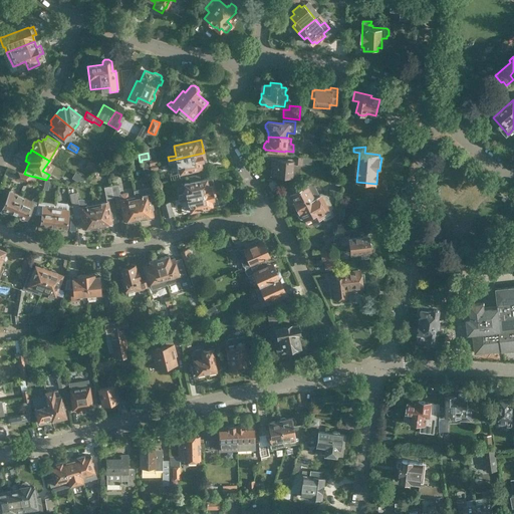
[(177,163),(179,171),(180,173),(207,167),(204,153),(169,161),(170,165),(177,163)]
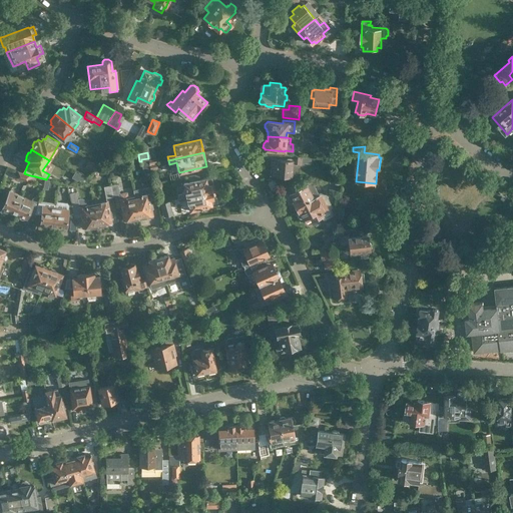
[(311,164),(312,158),(302,157),(302,156),(293,156),(293,159),(292,158),(288,157),(286,159),(273,158),(272,169),(271,169),(270,173),(272,174),(272,175),(291,177),(291,175),(292,175),(293,171),(292,170),(293,163),(301,163),(311,164)]
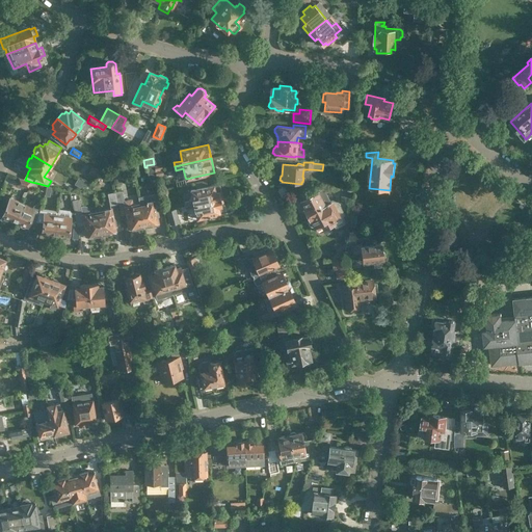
[(154,165),(154,164),(147,165),(147,167),(149,178),(156,177),(155,171),(154,165)]
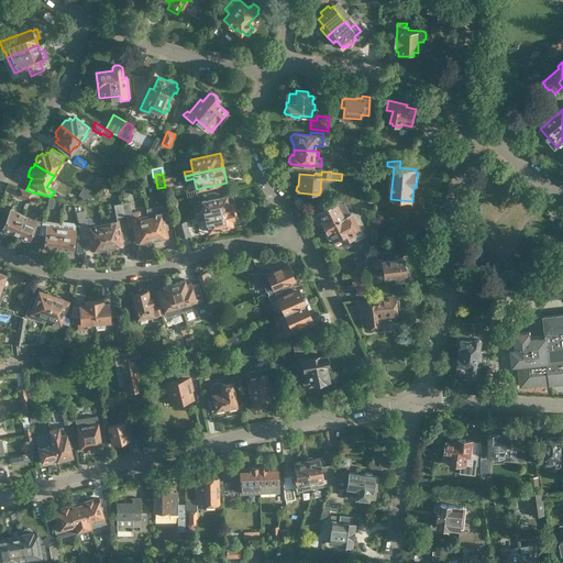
[(103,189),(112,184),(98,175),(94,184),(103,189)]
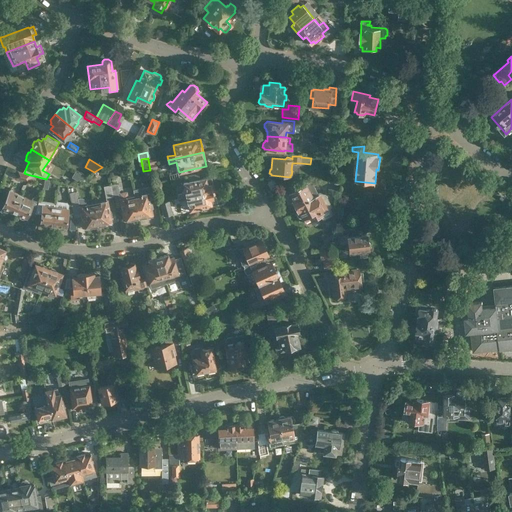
[(30,175),(24,173),(18,171),(16,178),(28,181),(28,179),(30,175)]
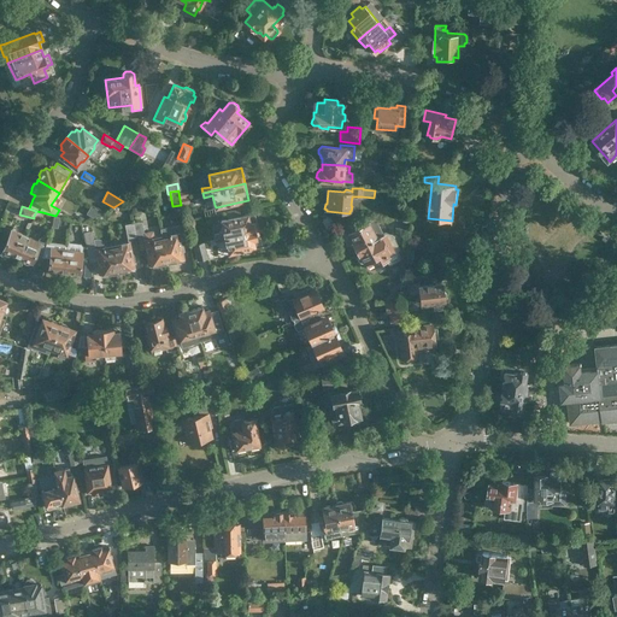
[(227,212),(229,218),(221,221),(223,233),(213,234),(215,239),(258,229),(254,212),(240,216),(239,210),(227,212)]
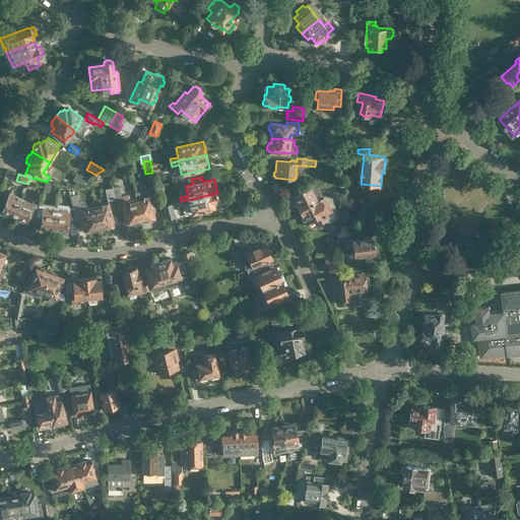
[(299,208),(321,197),(317,189),(315,185),(300,193),(298,188),(293,191),(295,196),(293,196),(291,200),(294,203),(297,204),(299,208)]
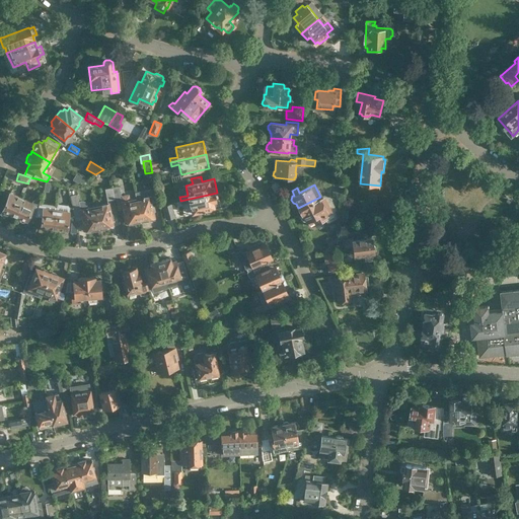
[(115,199),(118,199),(117,197),(122,197),(120,187),(113,188),(115,199)]
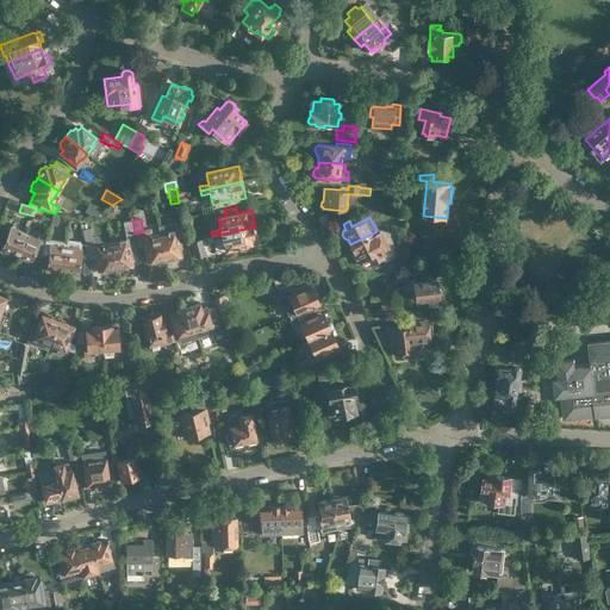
[(126,236),(135,234),(132,221),(124,222),(126,236)]
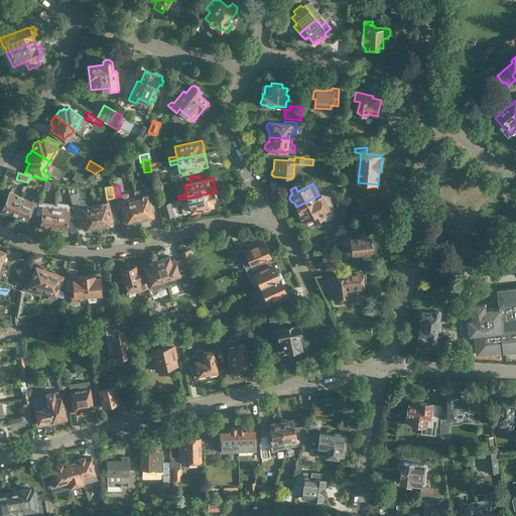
[(14,213),(22,197),(10,191),(2,208),(3,208),(3,210),(3,212),(7,214),(9,213),(10,211),(14,213)]
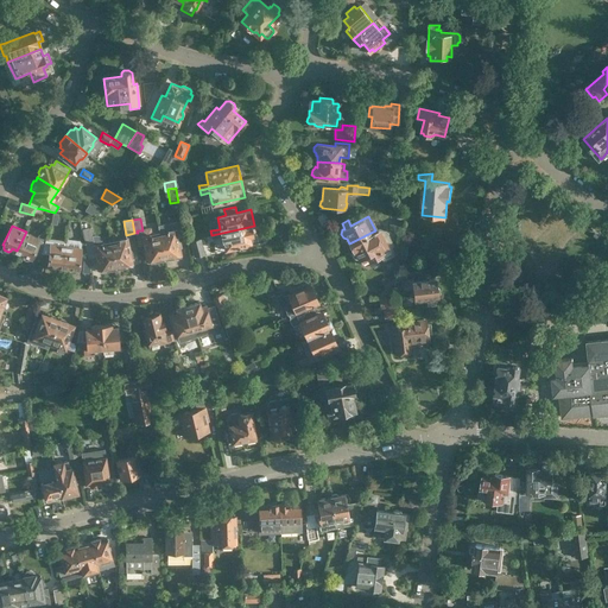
[(254,226),(211,235),(213,240),(222,238),(225,249),(258,241),(254,226)]
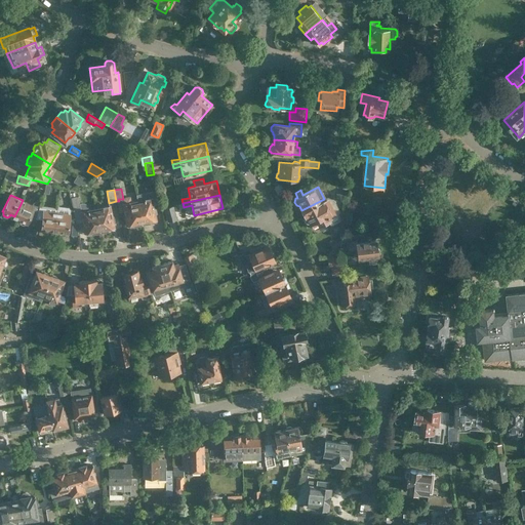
[(80,203),(79,196),(71,197),(74,209),(77,223),(83,221),(85,233),(91,232),(92,234),(101,233),(95,208),(88,209),(88,206),(86,203),(82,203),(80,203)]
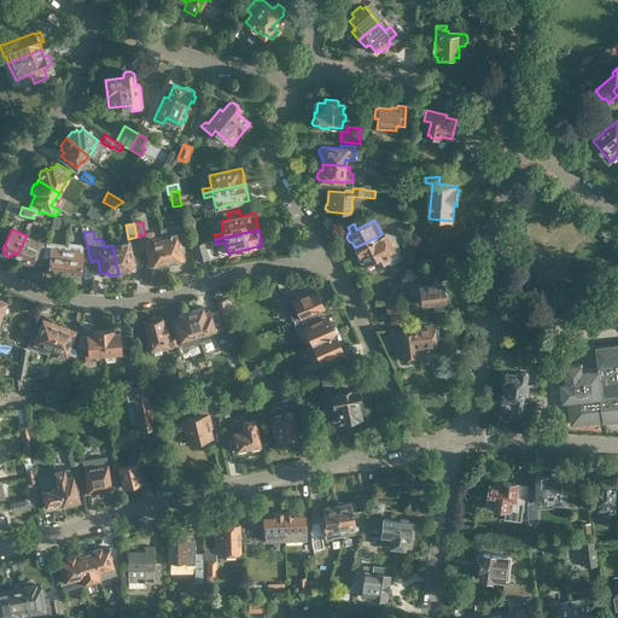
[(158,267),(168,264),(162,237),(155,238),(153,232),(145,234),(139,234),(140,237),(140,240),(141,249),(147,248),(150,264),(157,263),(158,267)]
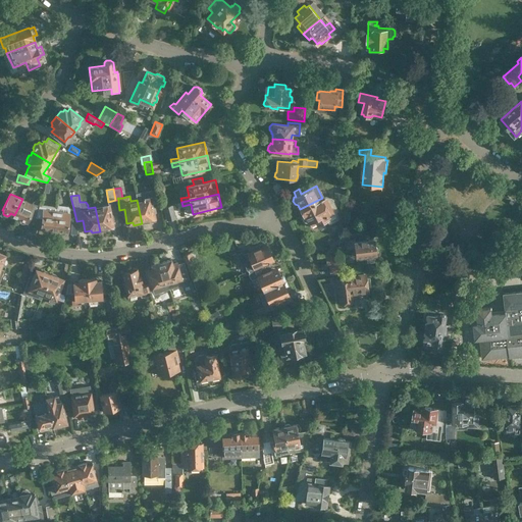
[(137,200),(142,223),(150,222),(149,219),(155,218),(151,197),(137,200)]
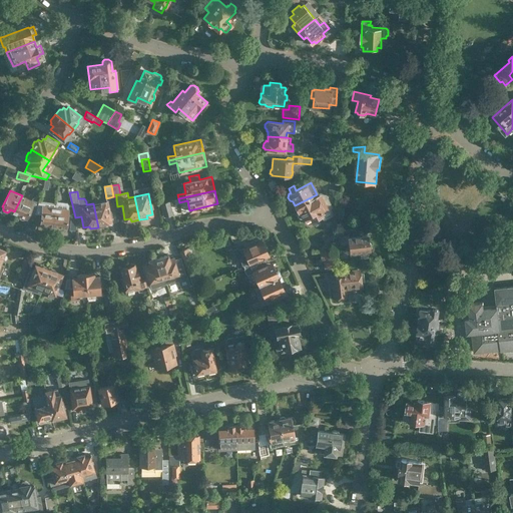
[(332,207),(326,194),(320,193),(317,195),(317,194),(295,205),(298,210),(297,213),(299,217),(302,218),(304,217),(306,221),(312,218),(312,219),(321,215),(323,218),(333,213),(330,208),(332,207)]
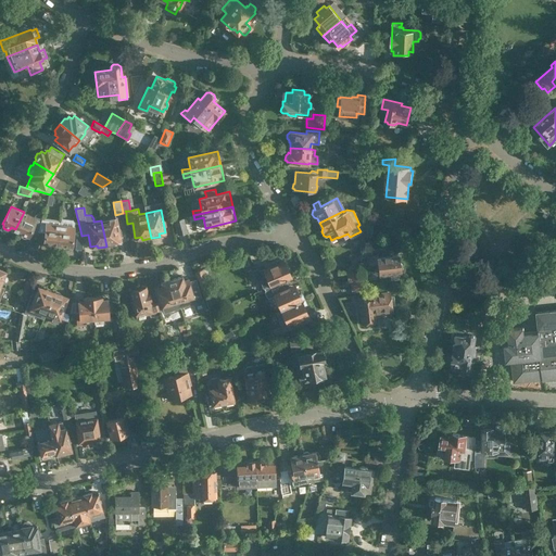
[(38,231),(42,216),(43,213),(40,212),(37,213),(35,215),(34,217),(24,212),(15,229),(21,231),(20,234),(21,236),(24,238),(27,237),(27,236),(28,236),(32,228),(38,230),(38,231)]
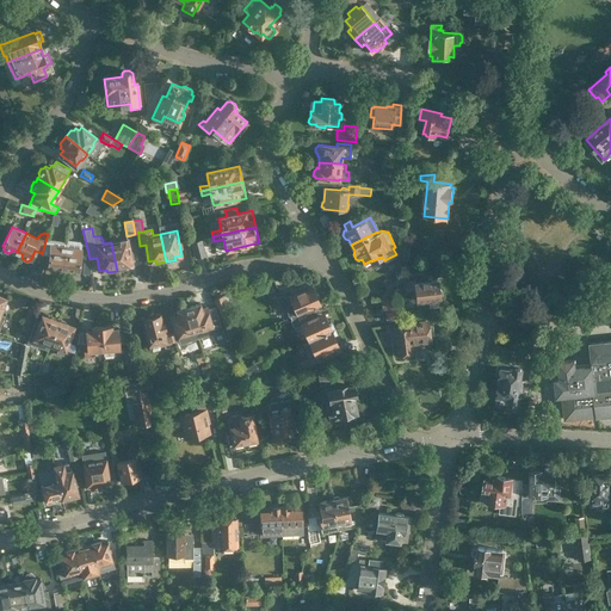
[(67,241),(66,241),(47,239),(47,238),(42,254),(49,255),(48,266),(49,266),(49,267),(50,271),(55,271),(57,270),(57,267),(63,269),(66,250),(66,247),(67,241)]
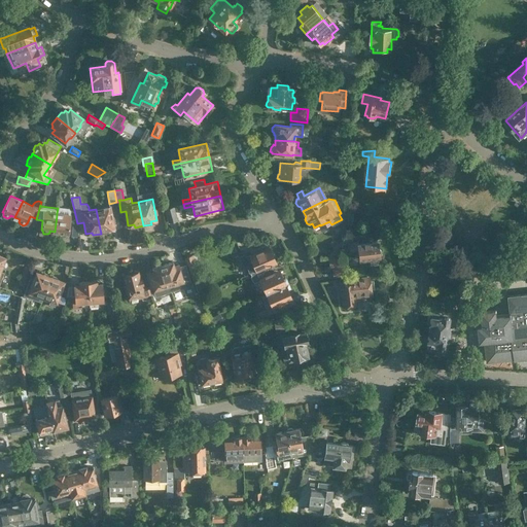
[(57,213),(57,215),(55,232),(60,232),(60,233),(61,236),(65,237),(66,234),(67,233),(68,233),(70,209),(69,207),(58,206),(58,208),(57,213)]
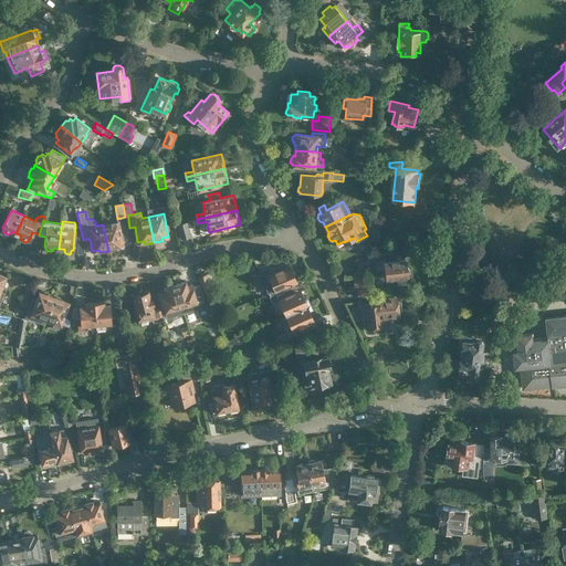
[(103,224),(108,251),(117,249),(116,247),(122,245),(118,222),(103,224)]
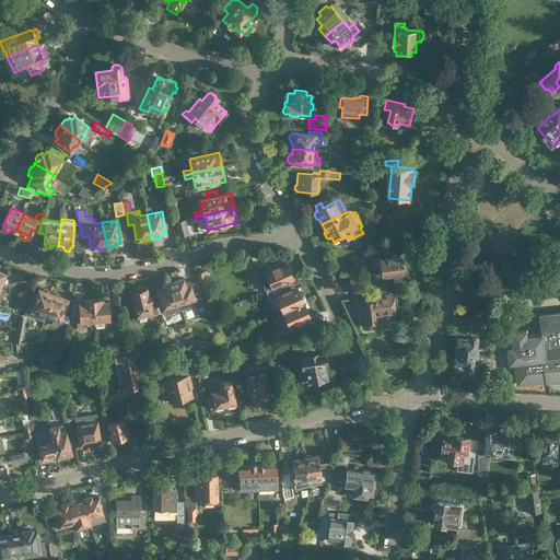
[(185,220),(176,222),(179,237),(189,234),(185,220)]
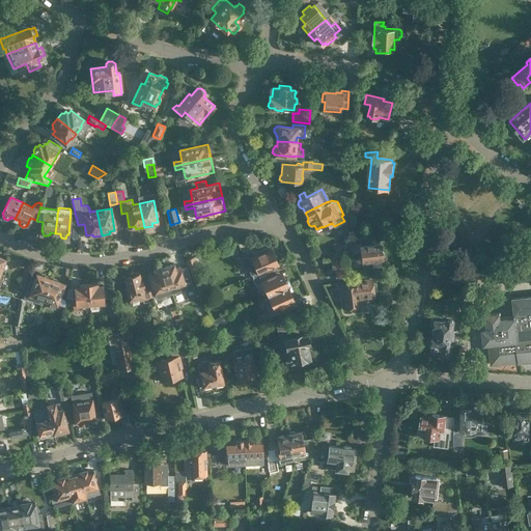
[(344,259),(343,244),(335,245),(336,253),(331,254),(332,260),(344,259)]
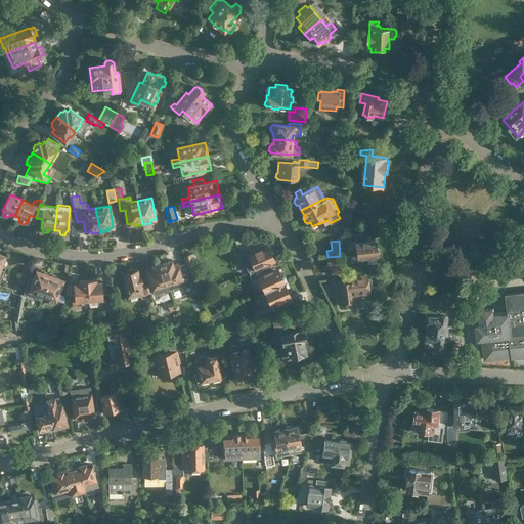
[(375,247),(375,241),(355,243),(355,241),(346,242),(347,251),(356,249),(357,258),(367,257),(368,263),(375,262),(375,256),(377,256),(379,253),(379,249),(375,247)]
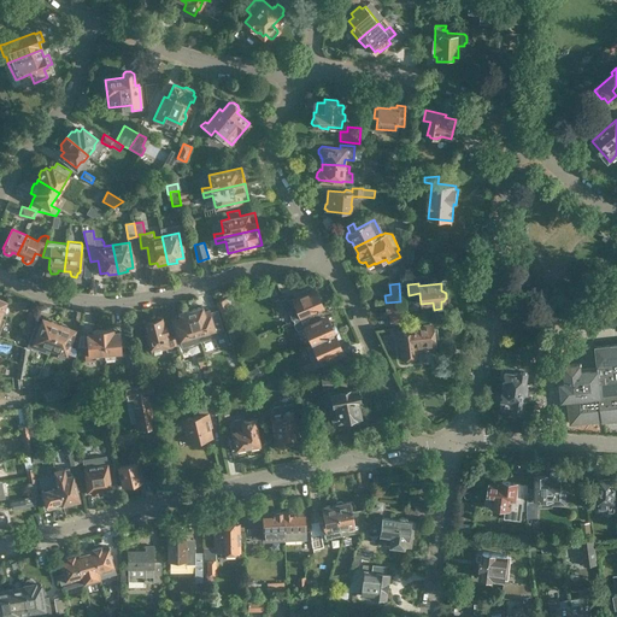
[(323,307),(316,289),(295,299),(294,298),(288,300),(287,298),(281,300),(286,312),(288,311),(293,321),(293,319),(317,310),(321,307),(323,307)]
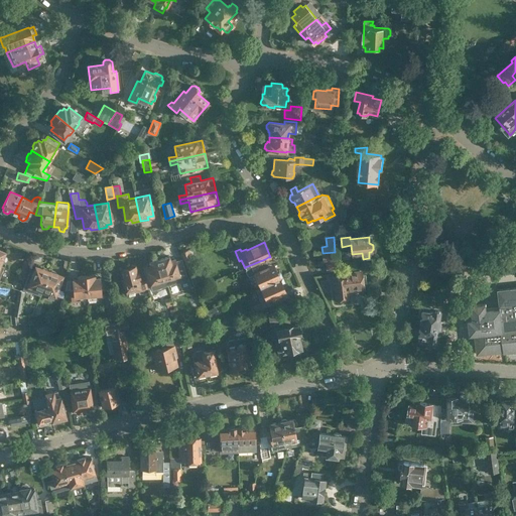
[(194,261),(197,260),(191,248),(180,253),(187,269),(196,266),(194,261)]
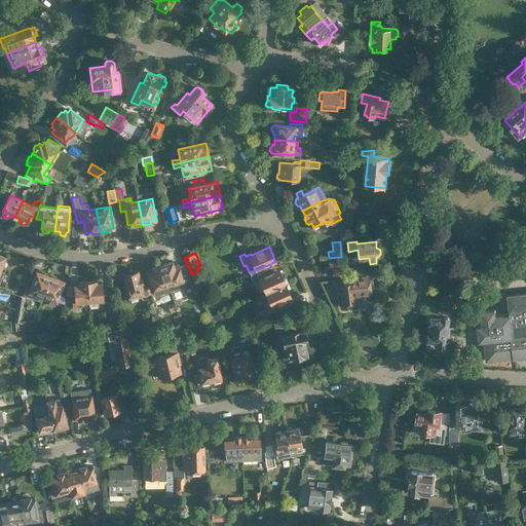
[(328,259),(329,267),(340,265),(339,258),(328,259)]
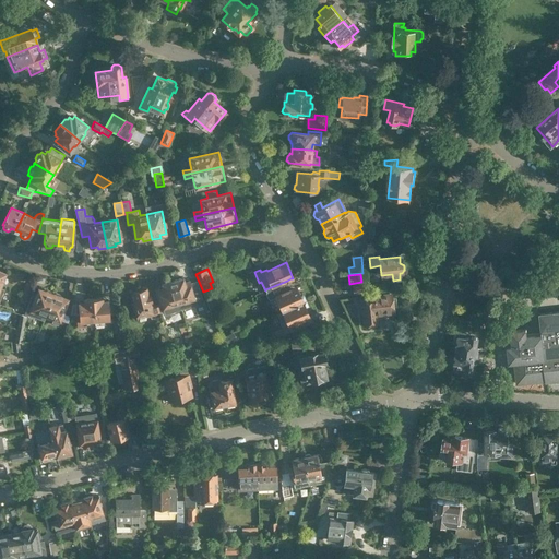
[(183,277),(173,281),(181,309),(200,304),(202,309),(210,307),(204,295),(194,297),(190,281),(185,282),(183,277)]
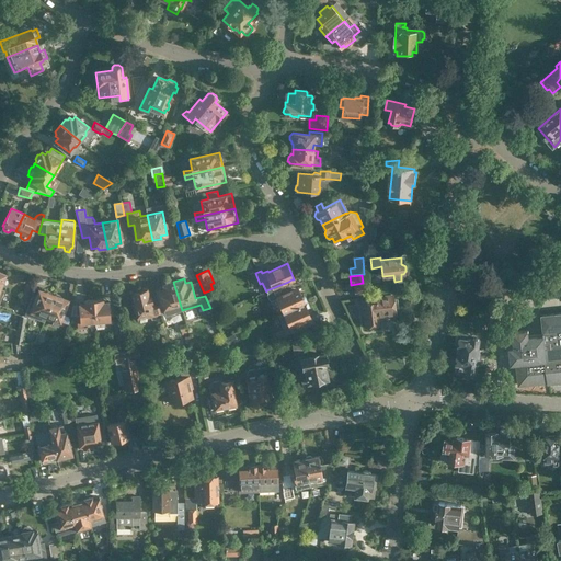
[(163,289),(159,290),(165,315),(182,310),(173,282),(162,285),(163,289)]
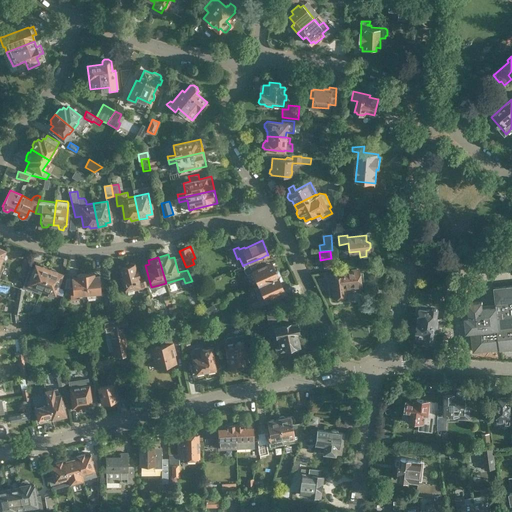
[(267,265),(263,257),(243,265),(247,272),(250,271),(251,273),(254,272),(256,278),(253,279),(256,285),(259,284),(281,275),(278,270),(276,271),(272,263),(267,265)]
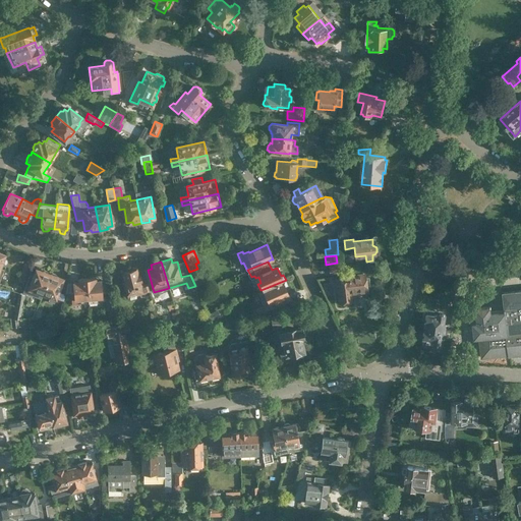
[(331,273),(340,272),(343,272),(342,263),(330,265),(331,273)]
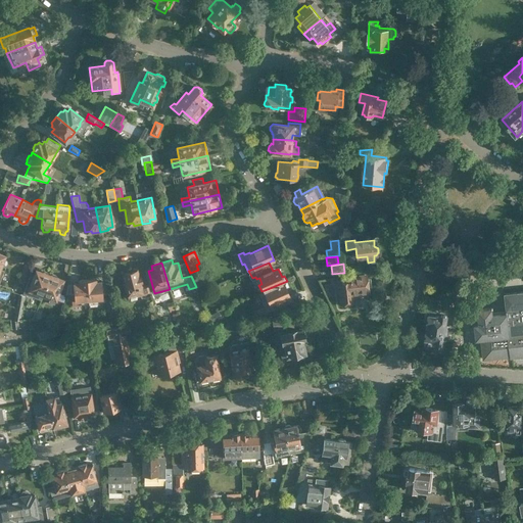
[(20,276),(27,278),(31,267),(25,265),(20,276)]
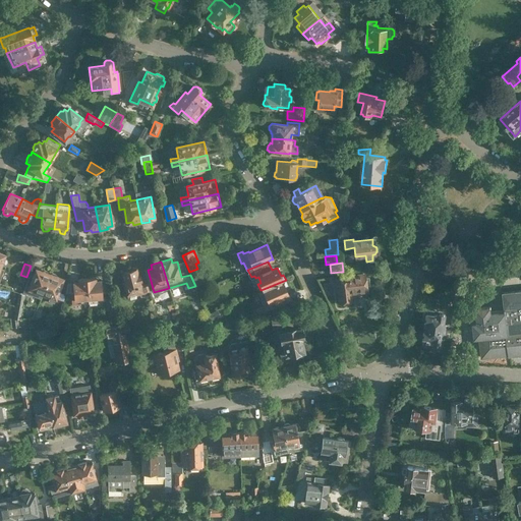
[(30,274),(23,292),(41,298),(43,293),(50,274),(37,269),(34,275),(30,274)]
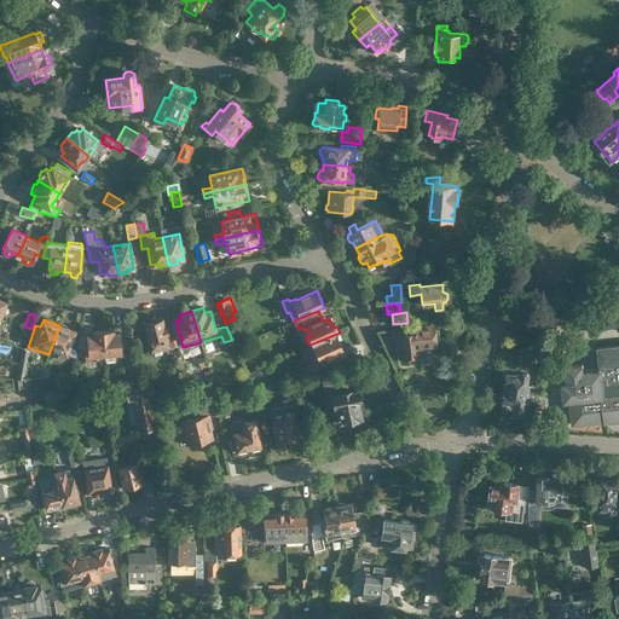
[(165,328),(162,319),(145,323),(152,353),(156,357),(162,354),(163,351),(178,347),(175,337),(169,339),(167,327),(165,328)]
